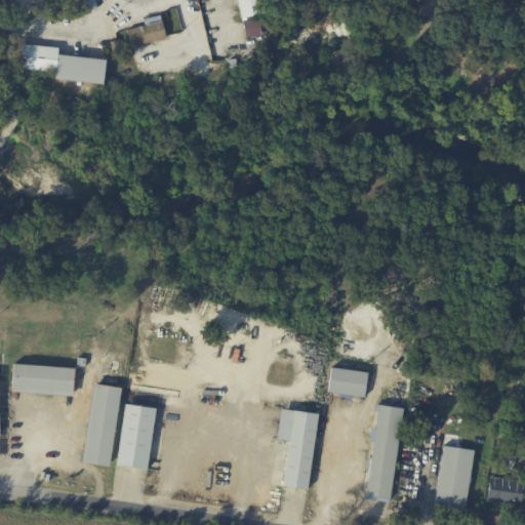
[(237,0),(240,16),(266,13),(263,0),(237,0)]
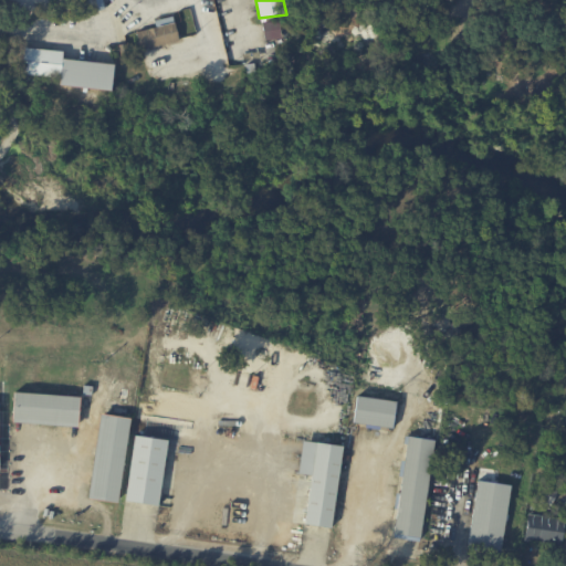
[(263,39),(281,38),(279,20),(262,22),(263,39)]
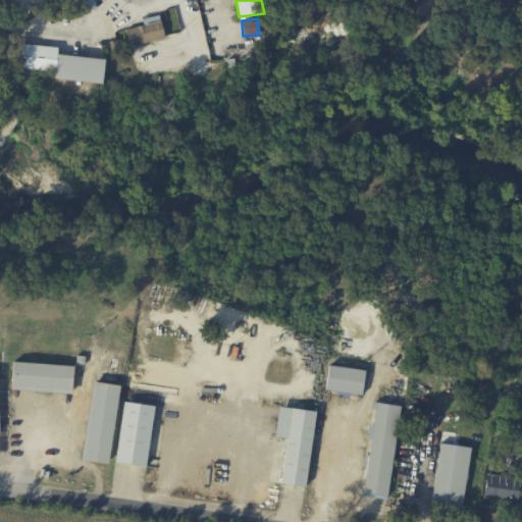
[(128,46),(165,38),(160,19),(124,28),(128,46)]
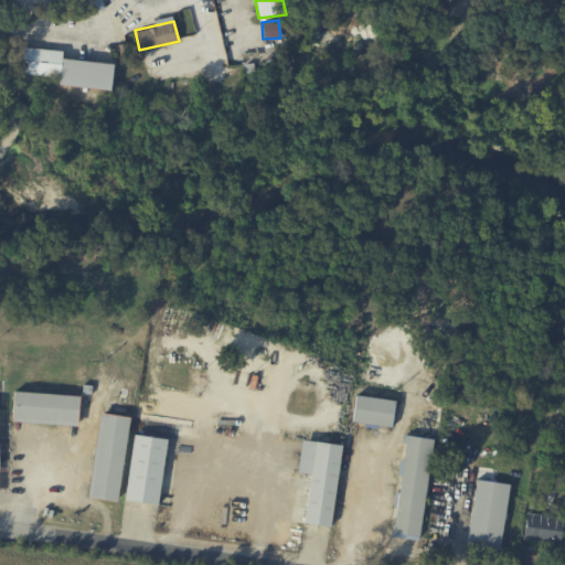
[(62,59),(63,51),(23,48),(21,74),(60,77),(60,85),(110,89),(114,63),(62,59)]
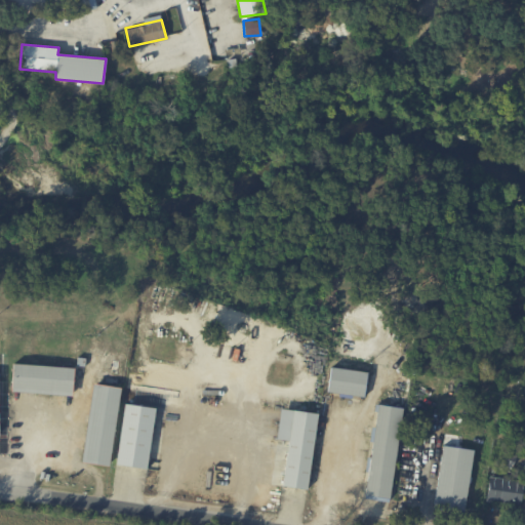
[(73,395),(74,366),(13,364),(12,392),(73,395)]
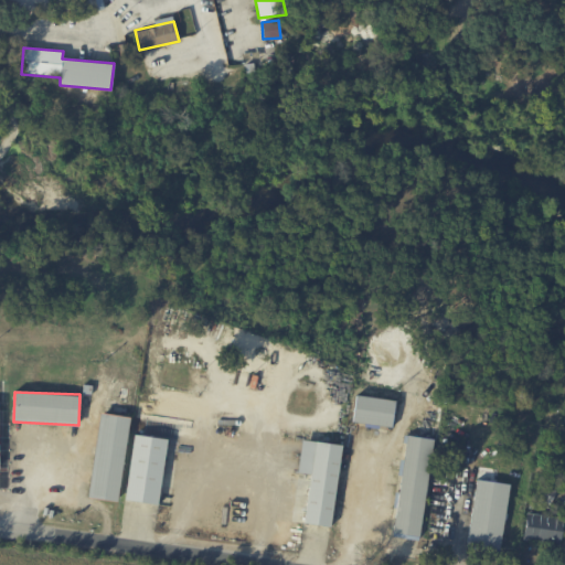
[(392,427),(396,401),(356,394),(352,420),(392,427)]
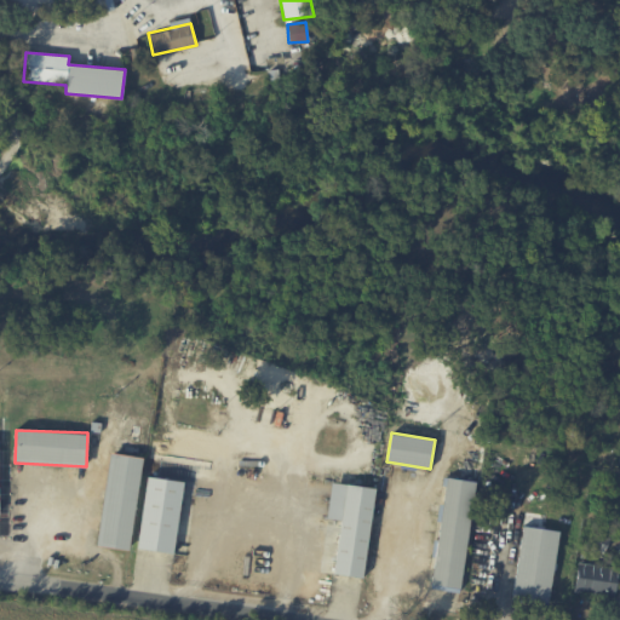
[(130,550),(143,458),(110,453),(96,545),(130,550)]
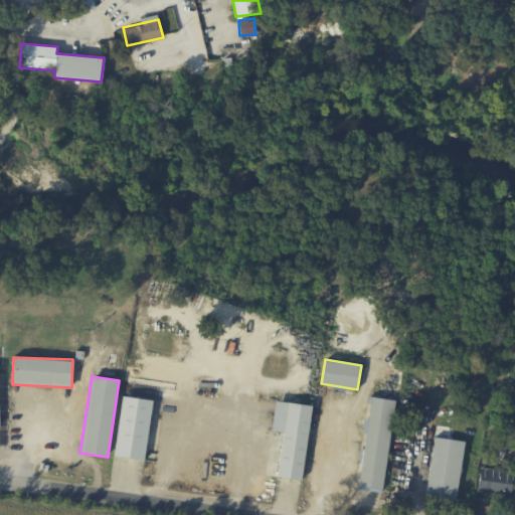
[(153,400),(123,396),(114,456),(144,460),(153,400)]
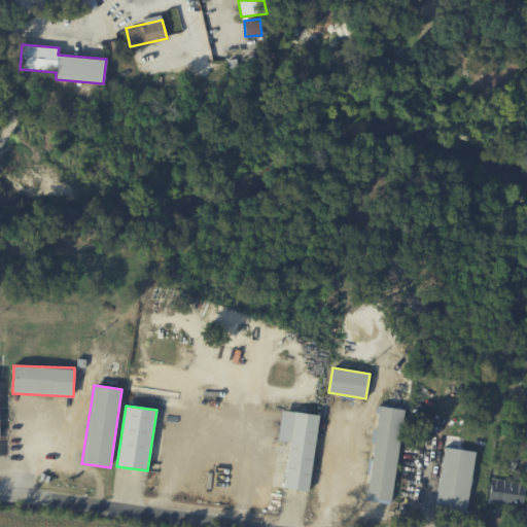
[(366,500),(392,503),(403,409),(379,406),(366,500)]
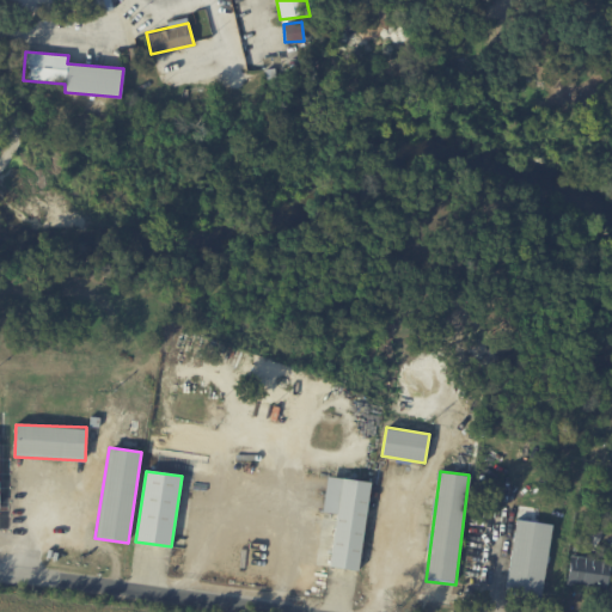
[(357,570),(371,482),(328,476),(322,512),(337,514),(329,565),(357,570)]
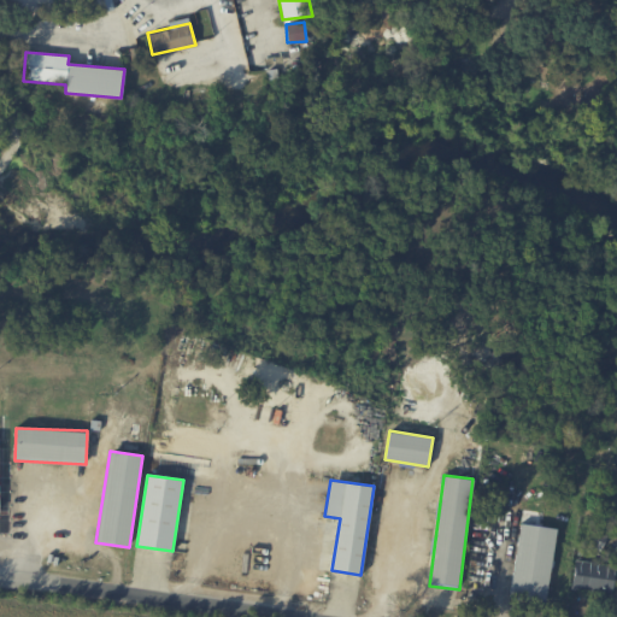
[(546,603),(557,528),(521,523),(510,598),(546,603)]
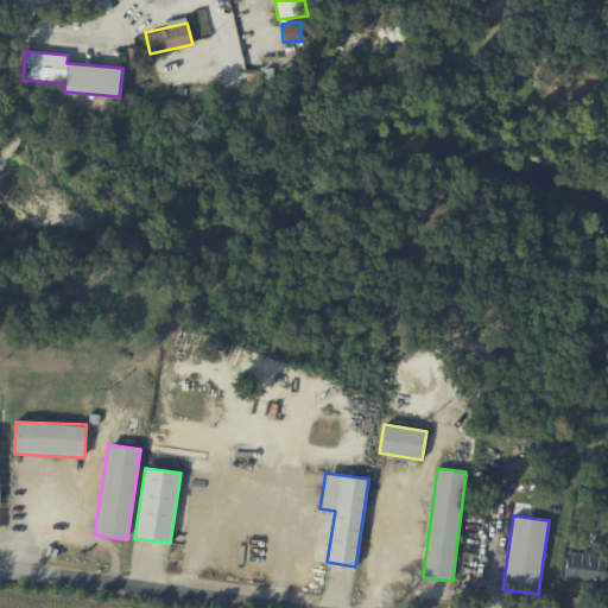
[(603,584),(605,557),(565,555),(564,583),(603,584)]
